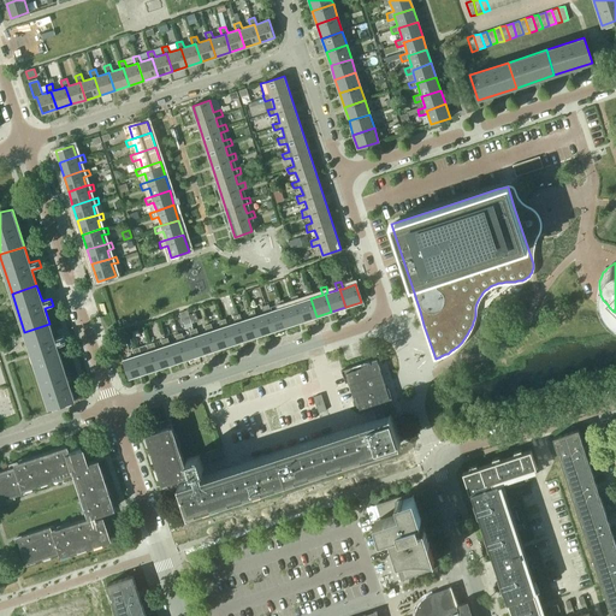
[(308,300),(300,302),(296,303),(302,321),(317,317),(311,298),(314,297),(312,291),(306,292),(308,300)]
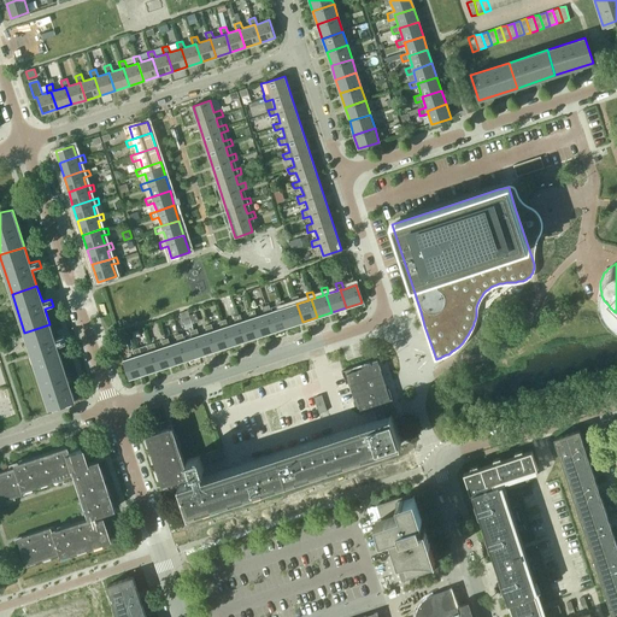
[(294,305),(286,307),(282,309),(288,327),(303,322),(297,304),(300,303),(298,297),(292,298),(294,305)]
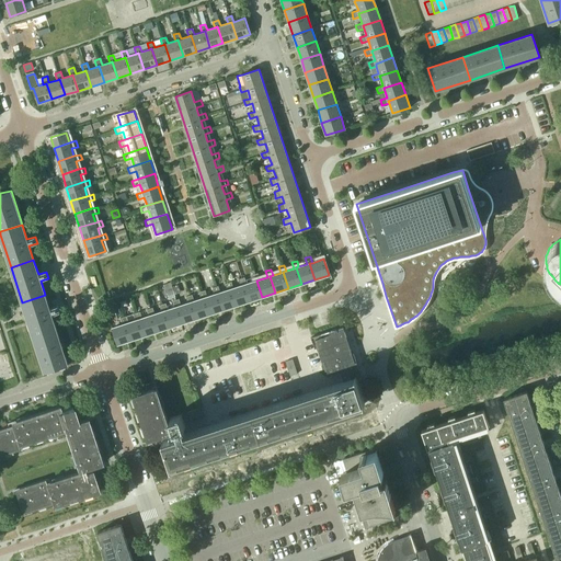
[(254,282),(247,284),(243,285),(249,301),(262,297),(256,281),(260,279),(258,274),(252,275),(254,282)]
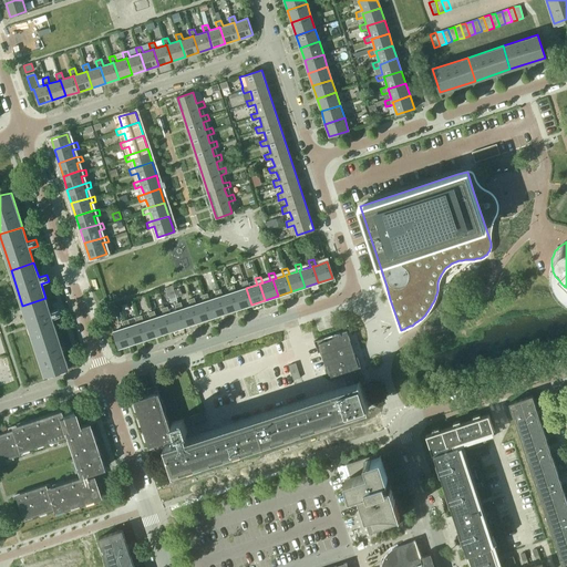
[(244,289),(236,291),(233,292),(238,309),(251,305),(246,288),(249,287),(247,280),(241,282),(244,289)]
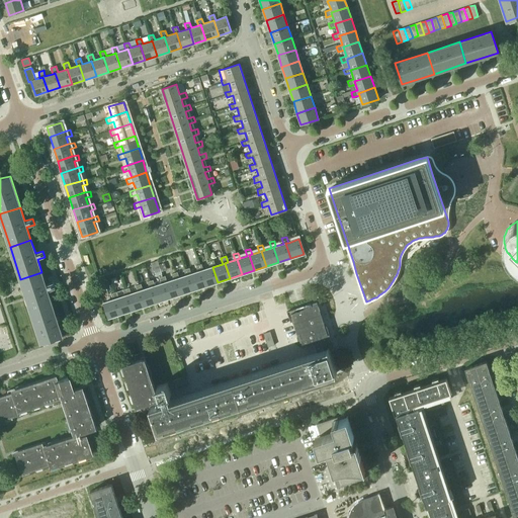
[(210,268),(203,270),(200,271),(205,286),(218,282),(212,267),(216,266),(213,260),(208,262),(210,268)]
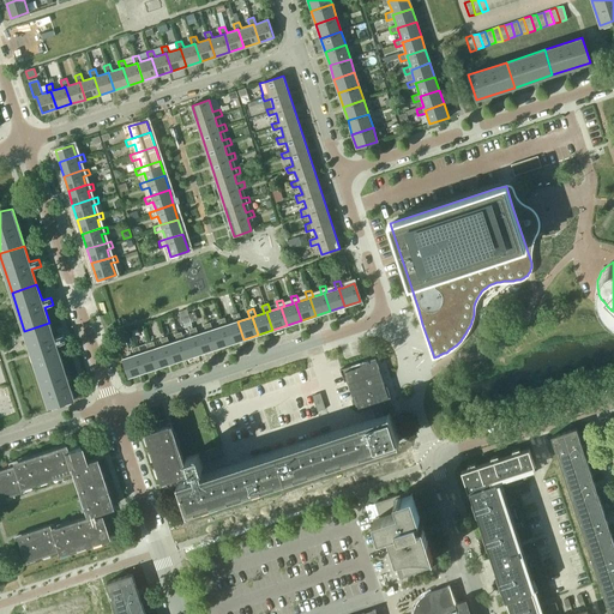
[(235,323),(227,325),(223,326),(229,343),(244,339),(238,321),(241,320),(239,313),(233,315),(235,323)]
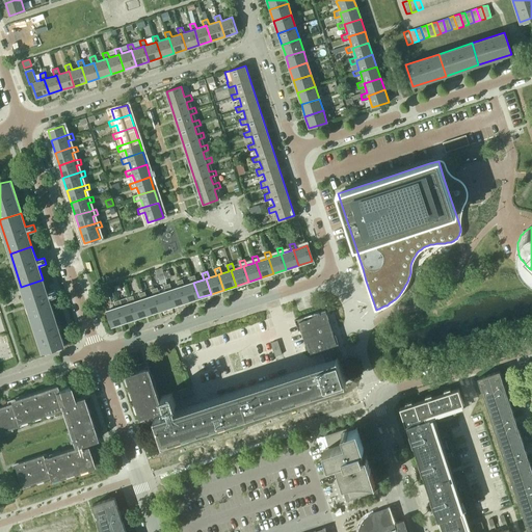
[(190,284),(183,286),(181,287),(186,301),(198,297),(193,283),(196,282),(194,275),(189,277),(190,284)]
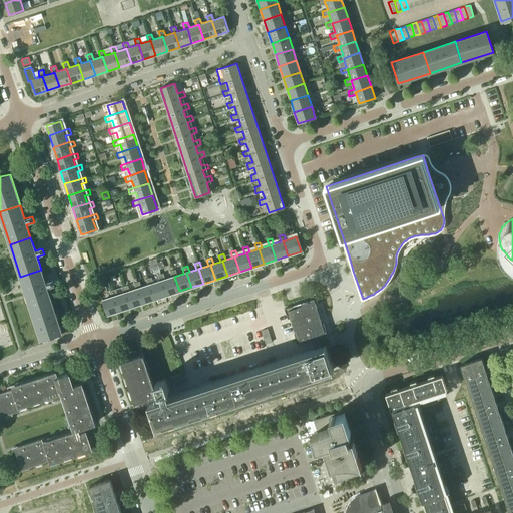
[(45,283),(41,270),(20,277),(30,308),(51,301),(47,289),(54,286),(52,280),(45,283)]
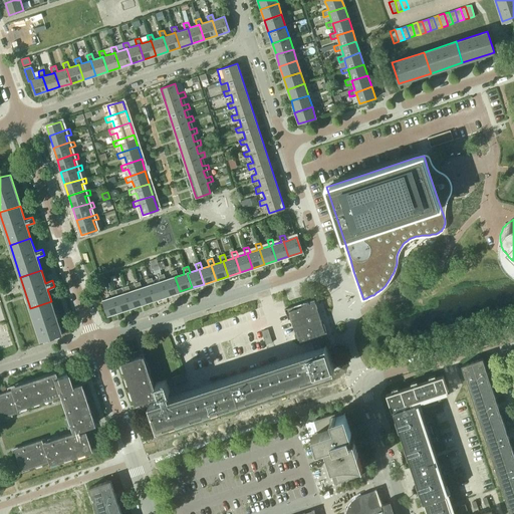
[(168,295),(180,291),(175,277),(177,276),(175,270),(171,272),(173,277),(165,280),(163,281),(168,295)]
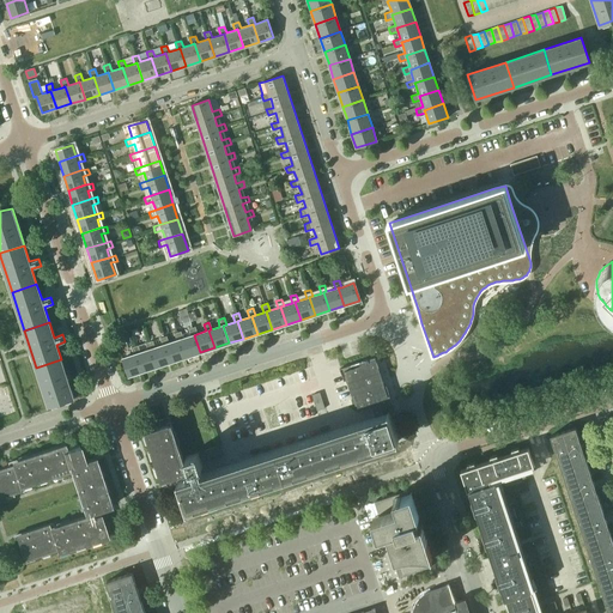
[(194,335),(196,334),(194,327),(188,329),(190,337),(183,339),(180,340),(186,357),(200,352),(194,335)]
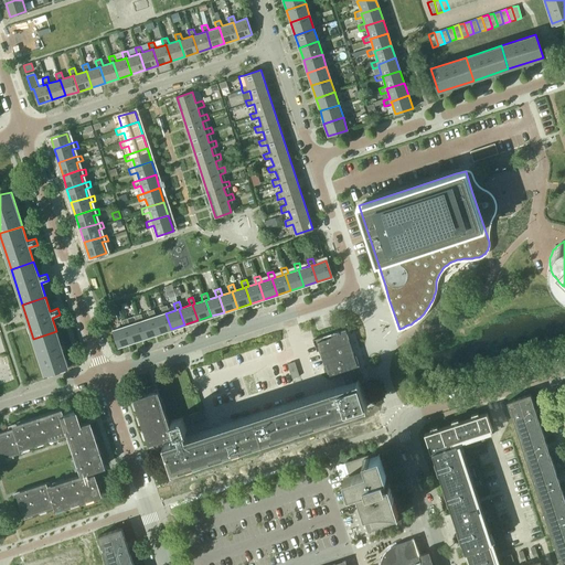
[(166,313),(169,312),(167,306),(161,308),(162,313),(155,317),(152,317),(158,333),(171,329),(166,313)]
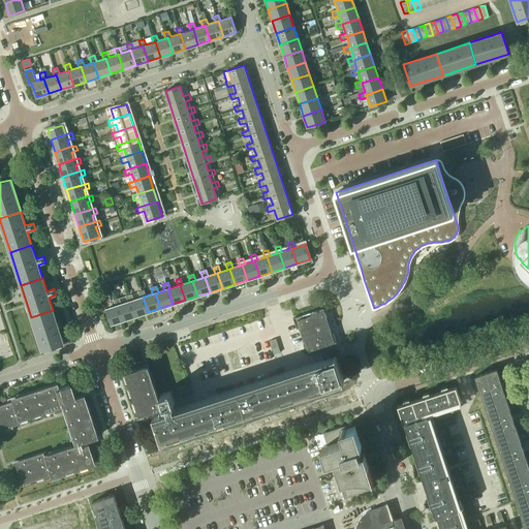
[(143,297),(145,297),(144,290),(137,292),(139,298),(132,301),(130,301),(135,316),(148,312),(143,297)]
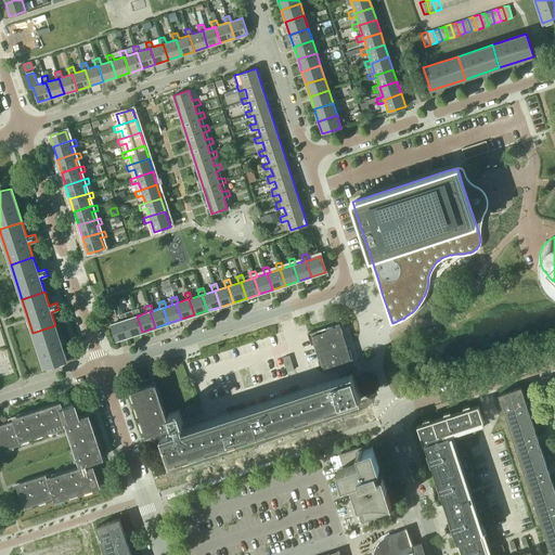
[(133,317),(126,320),(124,320),(129,336),(142,332),(137,315),(139,315),(137,309),(131,311),(133,317)]
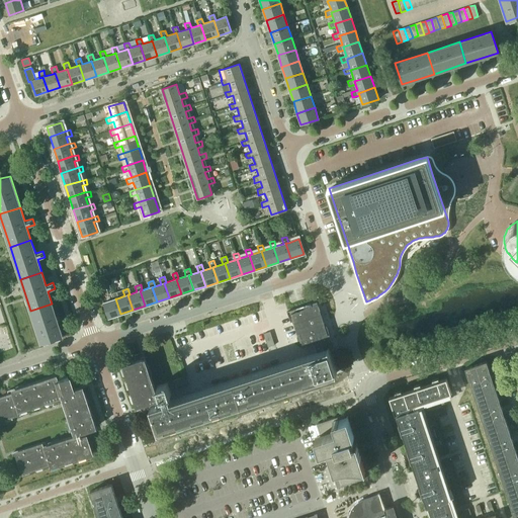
[(108,318),(120,314),(115,298),(117,298),(115,292),(110,294),(112,299),(103,303),(108,318)]
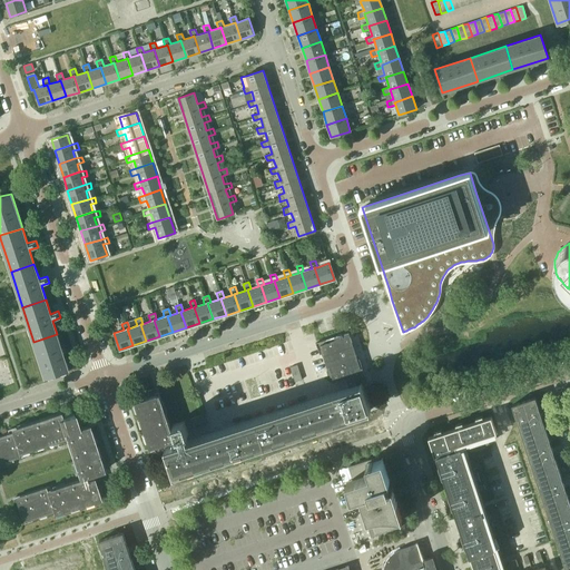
[(361,382),(360,383),(359,376),(364,374),(359,357),(357,359),(350,336),(349,332),(316,343),(318,353),(322,353),(322,355),(323,354),(332,382),(346,377),(349,386),(344,389),(344,391),(166,450),(174,474),(370,410),(361,382)]
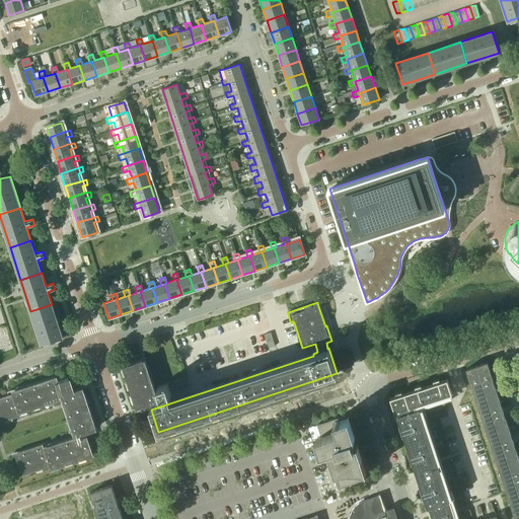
[(62,337),(52,304),(30,311),(41,344),(62,337)]
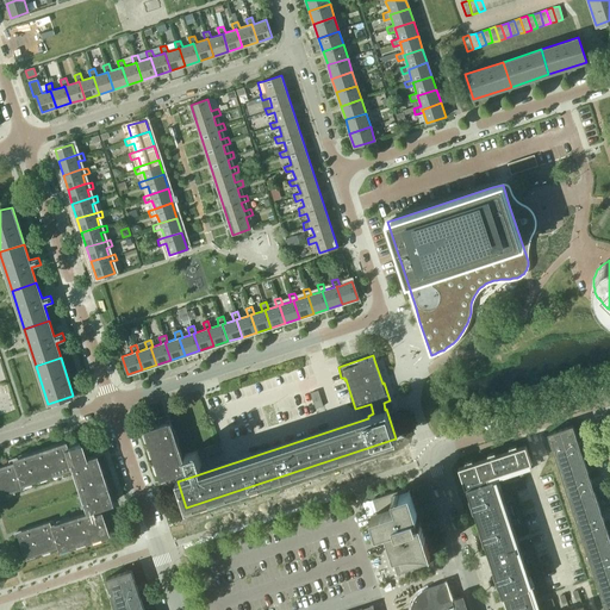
[(324,405),(318,391),(311,393),(316,409),(324,405)]
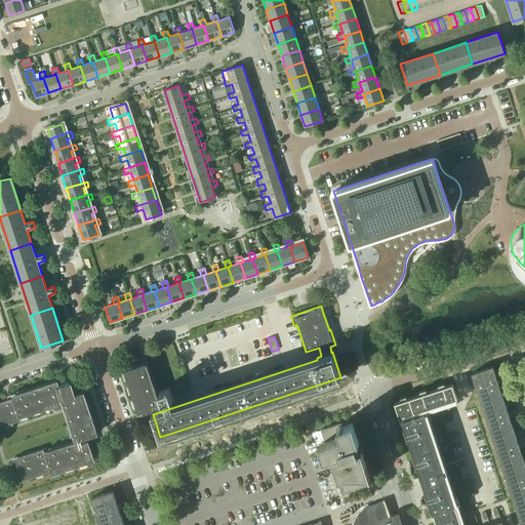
[(137,413),(158,407),(144,364),(124,370),(137,413)]
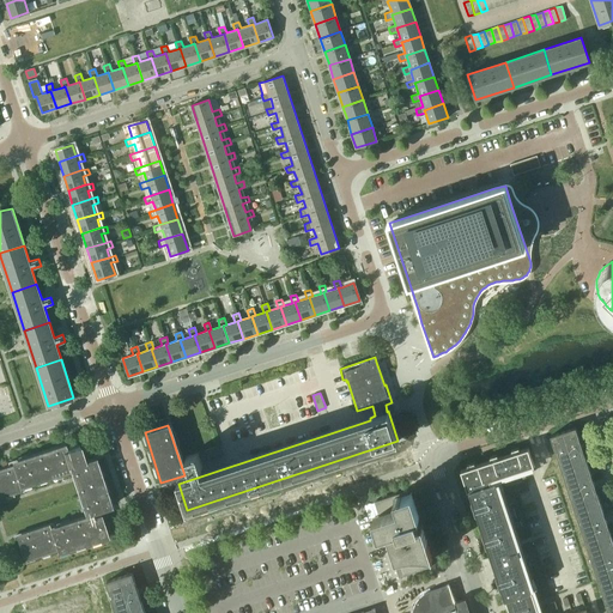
[(587,465),(575,428),(550,436),(563,473),(587,465)]
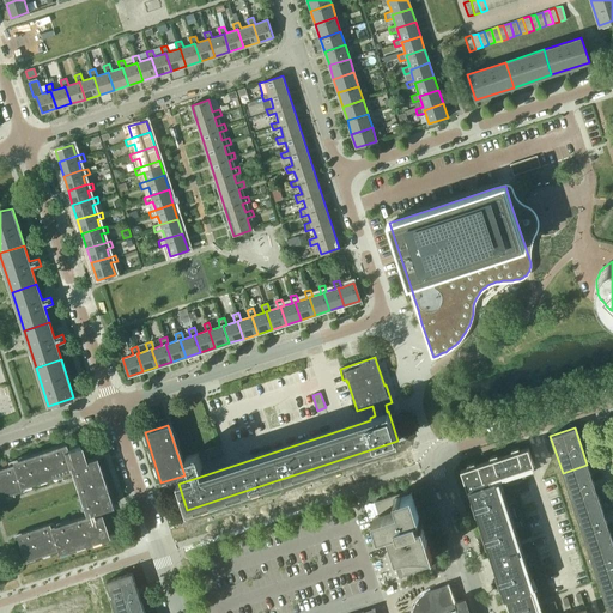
[(91,513),(110,505),(89,442),(78,445),(78,444),(62,450),(62,448),(12,465),(13,468),(0,472),(0,497),(22,490),(20,486),(73,469),(89,517),(50,530),(49,527),(16,538),(23,562),(56,551),(58,554),(108,538),(99,514),(92,516),(91,513)]
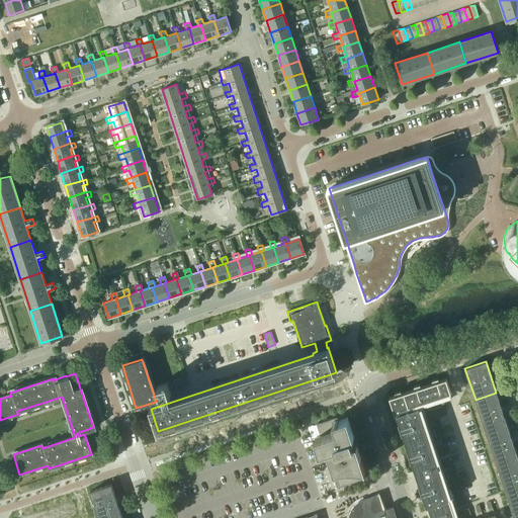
[(187,376),(174,380),(176,386),(189,382),(187,376)]
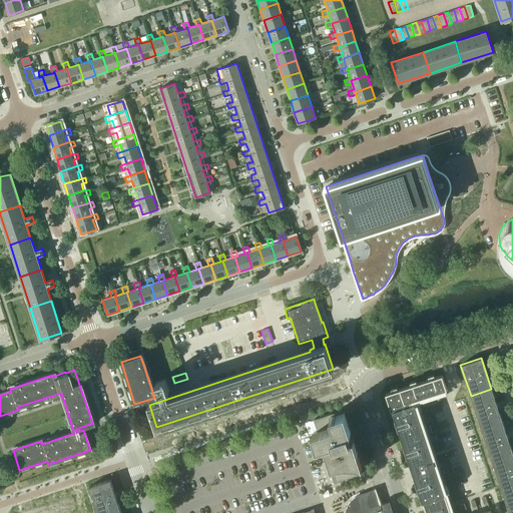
[(442,375),(385,394),(391,412),(392,411),(426,512),(450,512),(415,404),(410,405),(409,402),(447,390),(442,375)]
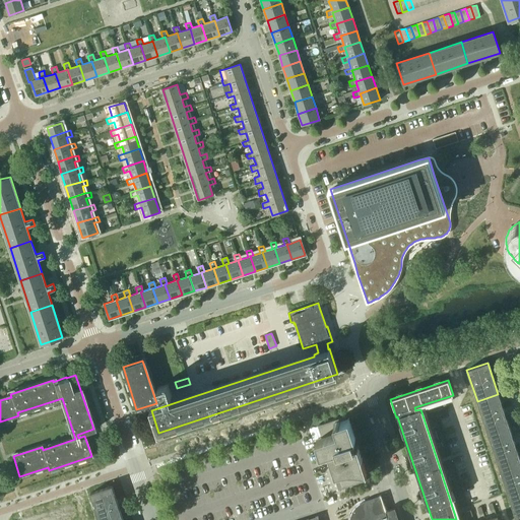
[(161,398),(172,395),(168,384),(157,387),(161,398)]
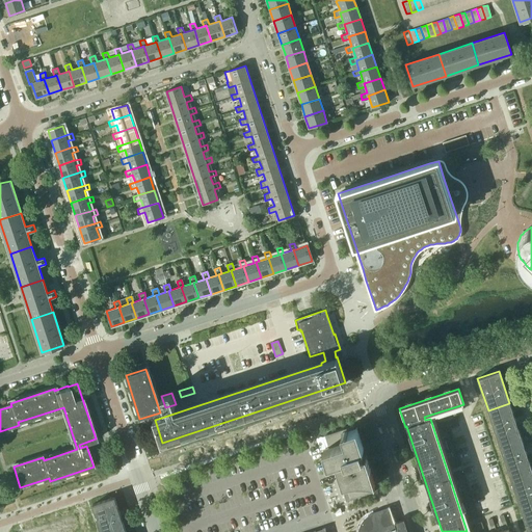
[(520,435),(509,403),(488,410),(499,443),(520,435)]
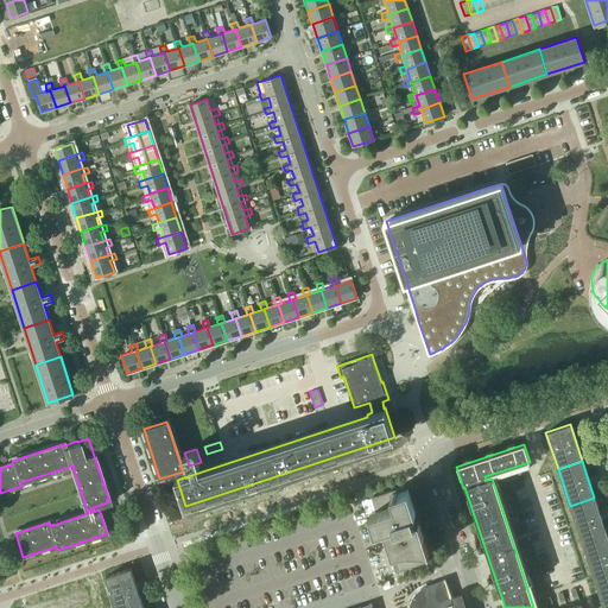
[(371,512),(369,513),(369,514),(374,529),(375,530),(377,530),(381,529),(381,527),(397,572),(429,562),(425,551),(429,552),(429,550),(428,550),(426,543),(425,542),(424,536),(423,534),(422,529),(420,527),(418,520),(416,521),(412,512),(416,512),(416,511),(415,510),(413,504),(412,502),(411,496),(410,495),(409,488),(407,488),(405,489),(404,486),(372,496),(377,511),(375,511),(371,512)]
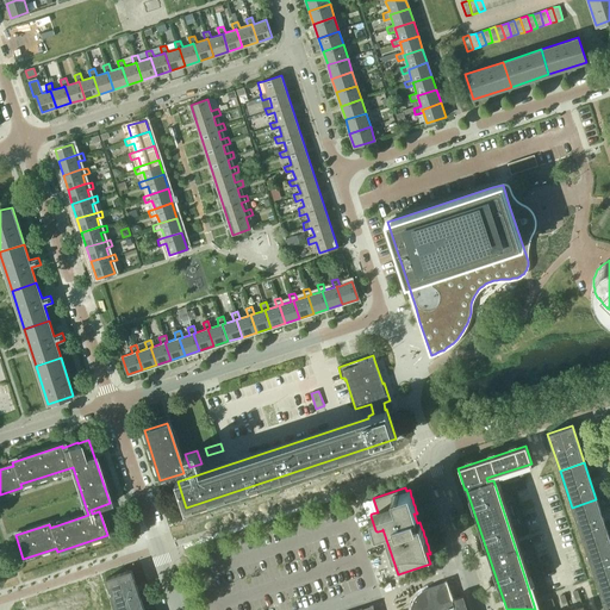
[(609,537),(596,499),(572,508),(584,545),(609,537)]
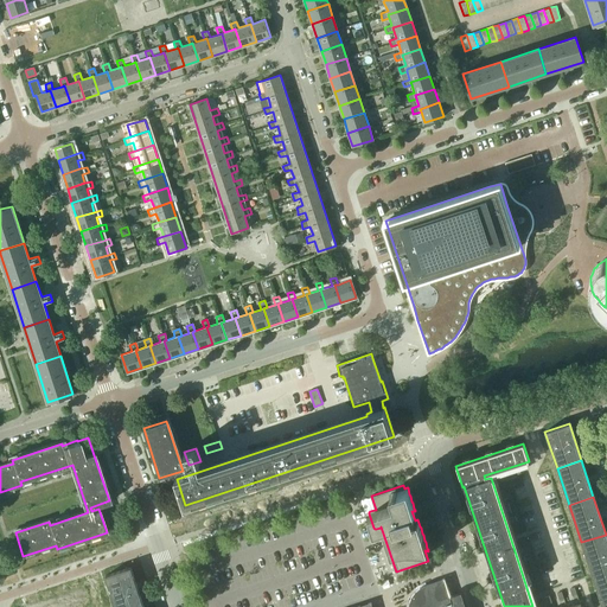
[(594,579),(606,574),(606,538),(606,535),(581,542),(594,579)]
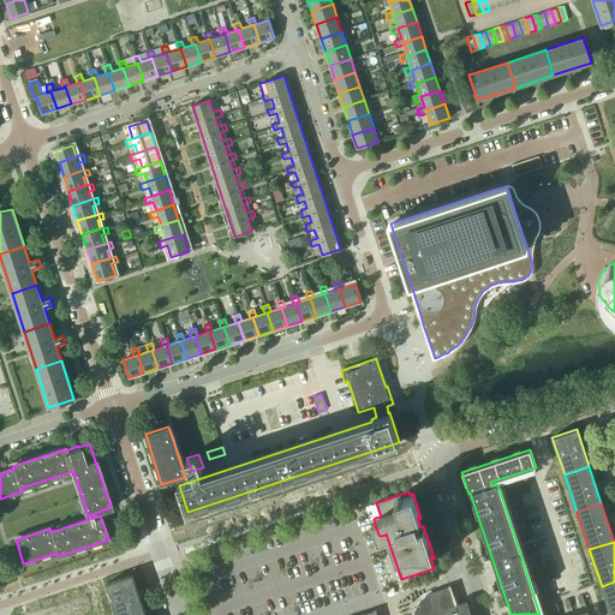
[(117,614),(136,614),(144,613),(132,574),(107,583),(117,614)]
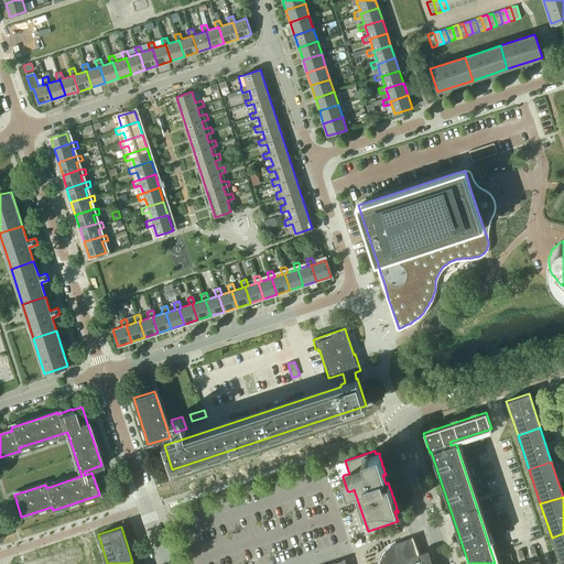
[(563,563),(563,533),(552,538),(560,563),(563,563)]
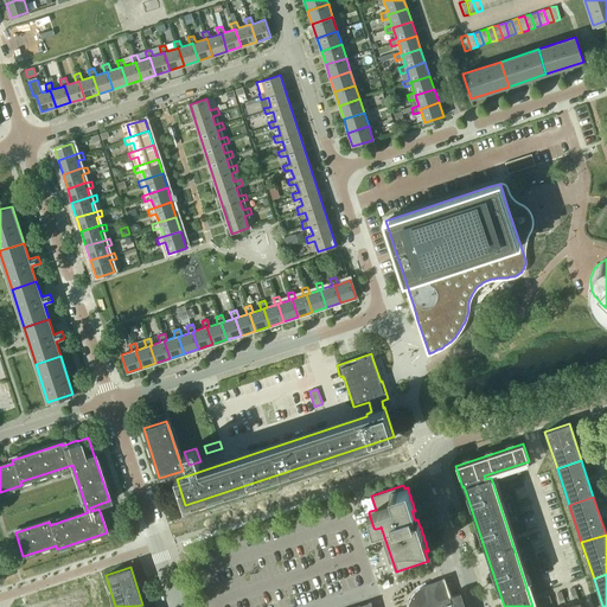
[(465,606),(461,592),(449,596),(445,579),(442,579),(442,580),(427,585),(426,585),(420,588),(415,592),(411,598),(409,604),(409,606),(465,606)]
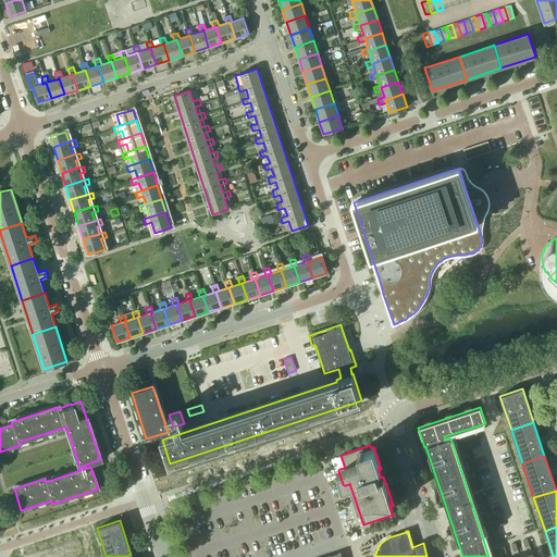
[(27,556),(87,556),(81,537),(27,555),(27,556)]
